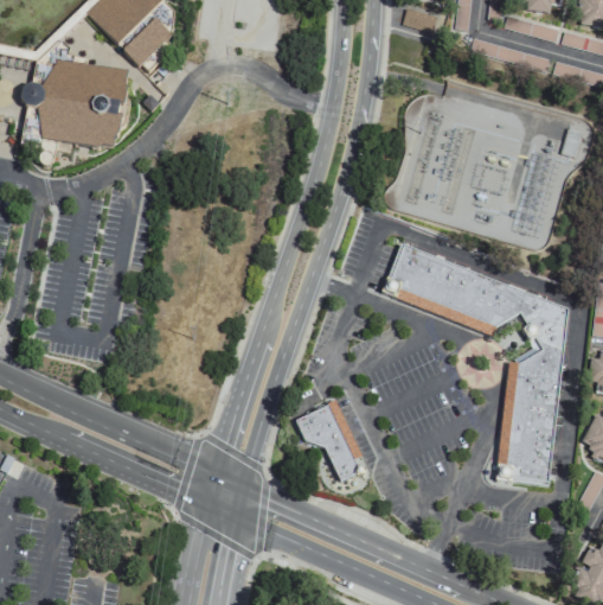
[(139,67),(172,34),(151,13),(165,0),(98,0),(87,12),(139,67)]
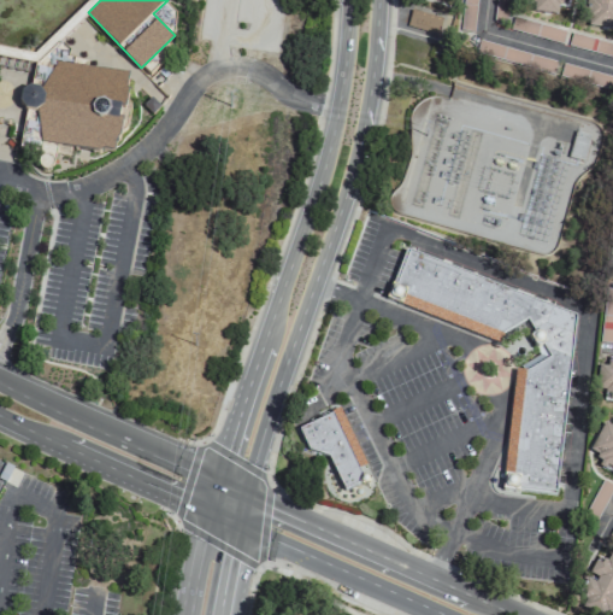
[(536,11),(560,11),(560,3),(569,4),(569,0),(530,0),(536,0),(536,11)]
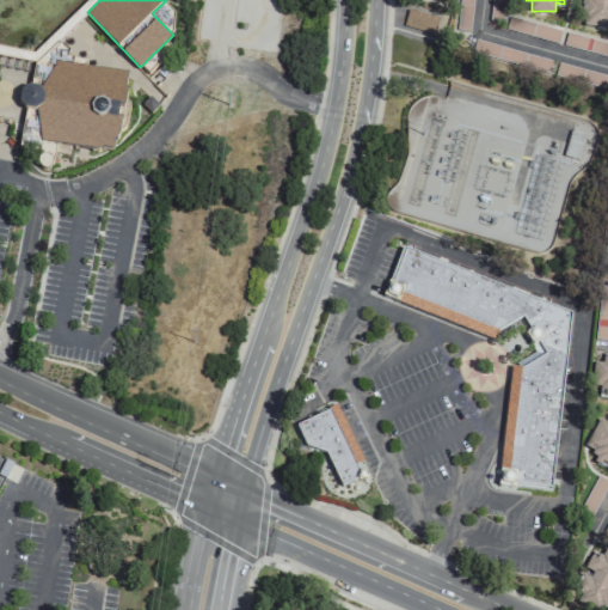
[(583,0),(581,25),(607,28),(607,0),(583,0)]
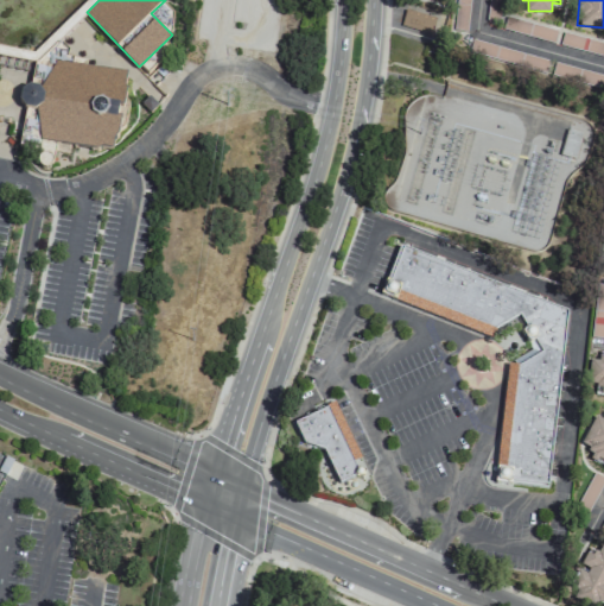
[(166,27),(179,16),(165,1),(153,13),(166,27)]
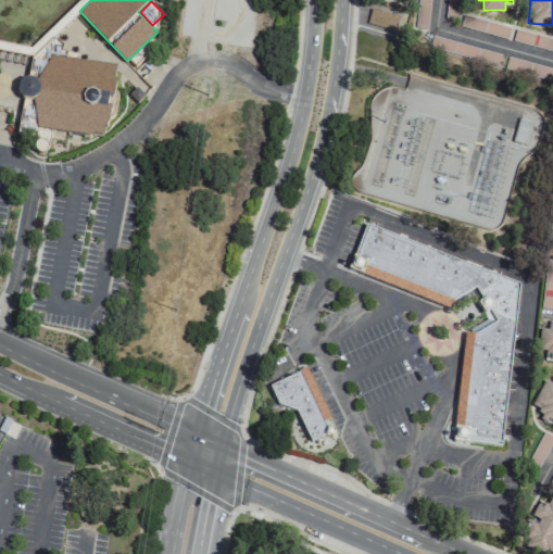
[(405,11),(375,1),(368,22),(399,32),(405,11)]
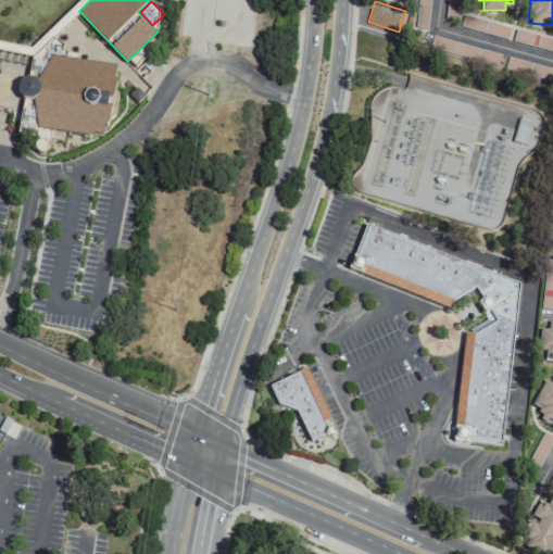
[(435,33),(431,45),(500,64),(504,53),(435,33)]
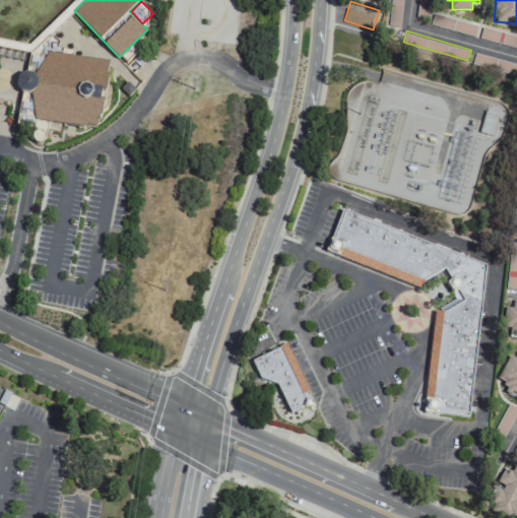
[(111,60),(48,52),(47,56),(30,54),(27,73),(19,72),(17,88),(23,89),(18,126),(35,128),(36,120),(101,129),(111,60)]
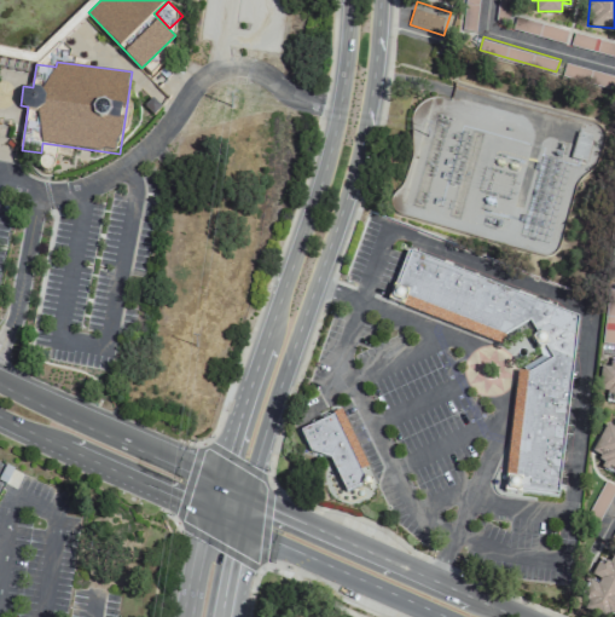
[(561,495),(579,309),(550,306),(537,278),(401,265),(396,316),(506,327),(506,330),(532,318),(537,328),(535,336),(545,356),(518,369),(506,490),(561,495)]
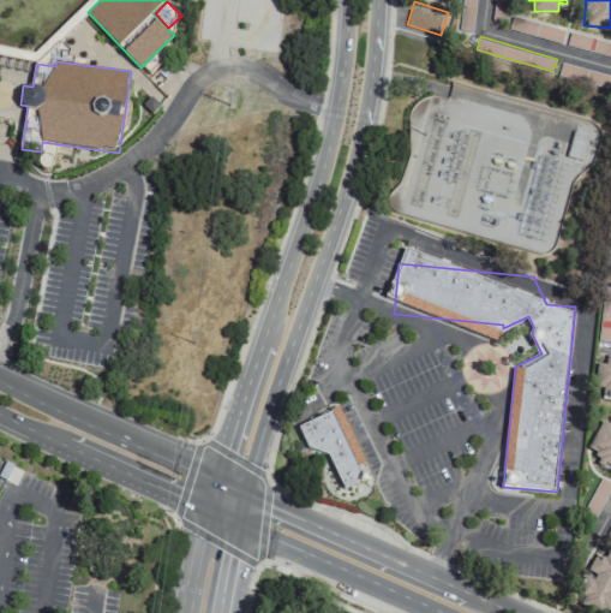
[(299,426),(312,454),(328,448),(343,487),(369,476),(364,465),(367,464),(343,406),(299,426)]
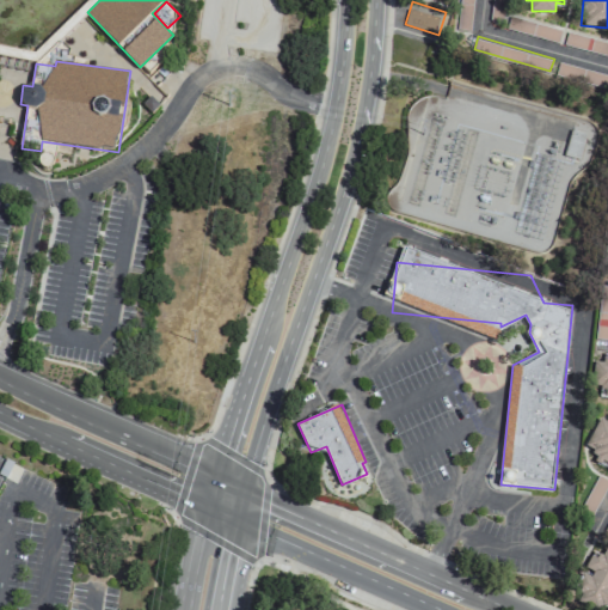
[(573,598),(596,609),(602,609),(607,602),(607,555),(596,549),(585,569),(588,571),(573,598)]
